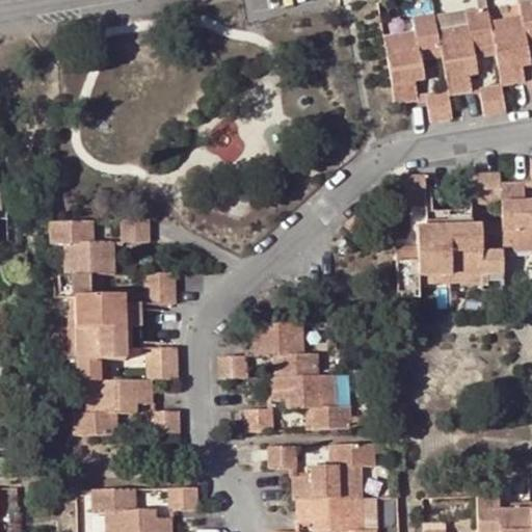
[(212,0),(179,6),(180,11),(213,5),(212,0)]
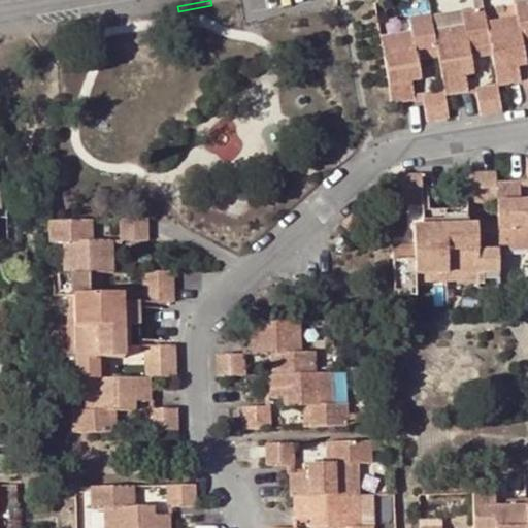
[(290,0),(255,0),(259,25),(293,19),(290,0)]
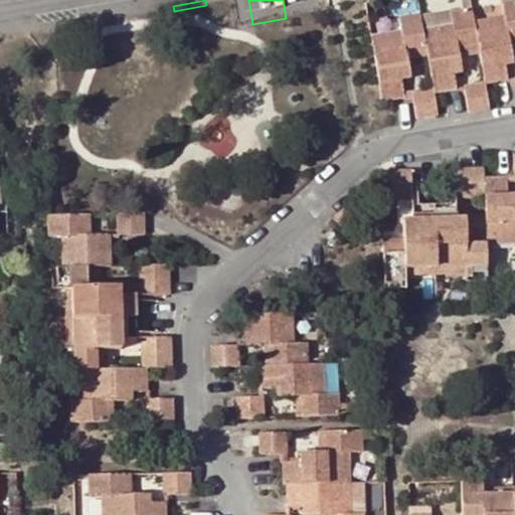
[(514,1),(501,4),(504,16),(473,22),(471,10),(451,12),(453,25),(427,30),(422,30),(420,15),(398,18),(400,31),(370,36),(380,102),(404,98),(402,81),(410,79),(407,59),(406,53),(425,50),(426,56),(432,89),(411,93),(412,96),(416,118),(436,115),(433,93),(457,89),(456,74),(463,73),(460,56),(459,47),(477,44),(478,53),(484,83),(507,79),(505,65),(514,64),(511,45),(510,39),(514,37),(514,1)]
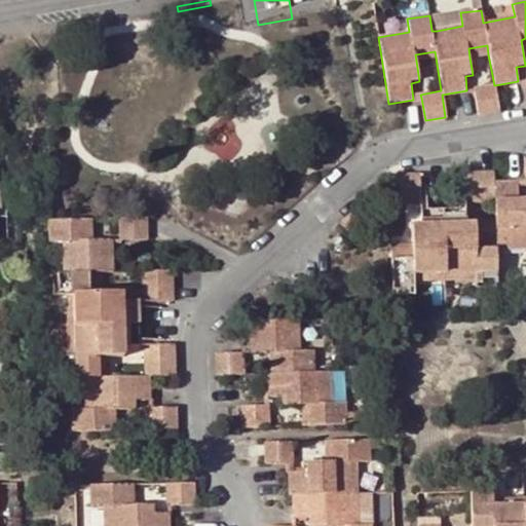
[(292,19),(258,25),(259,29),(293,24),(292,19)]
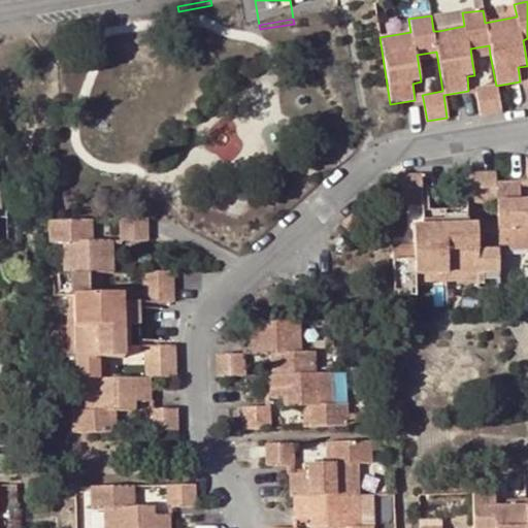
[(216,32),(183,38),(184,43),(217,37),(216,32)]
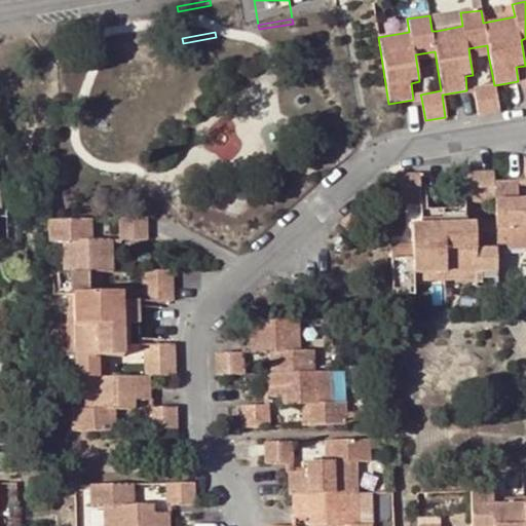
[(468,48),(470,58),(488,54),(487,45),(468,48)]
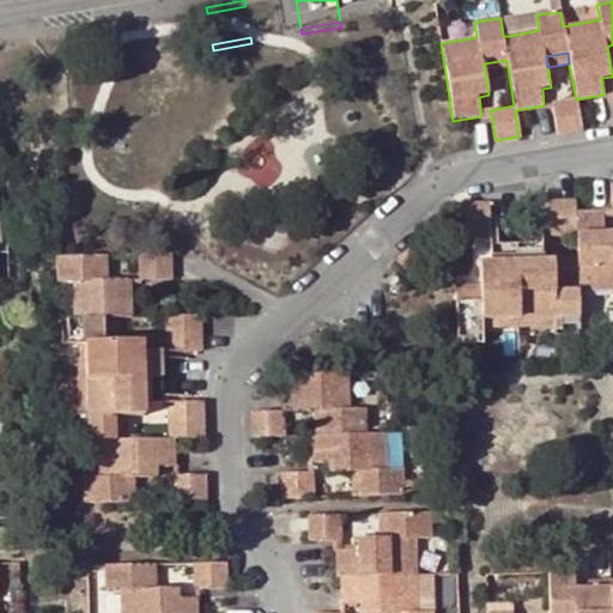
[(484,64),(485,71),(508,67),(507,60),(484,64)]
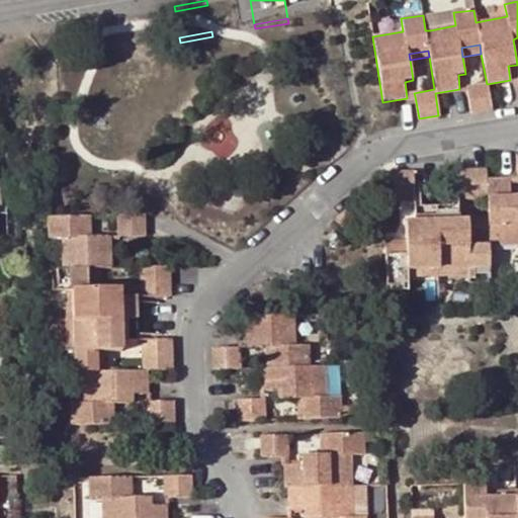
[(470,113),(491,109),(487,84),(466,88),(470,113)]
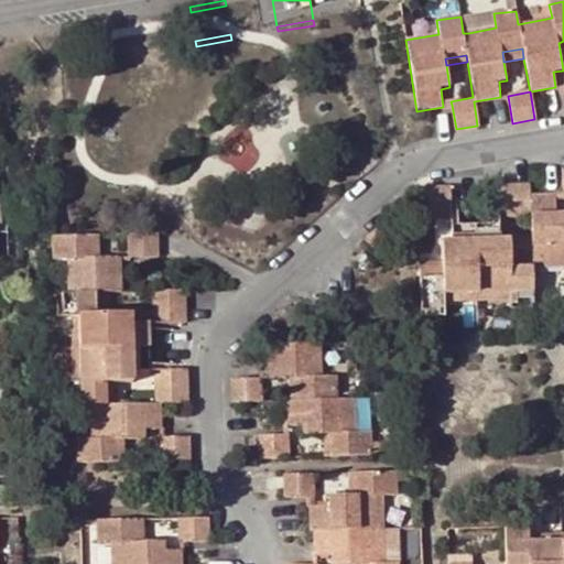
[(497,184),(497,193),(498,218),(530,218),(532,261),(532,268),(563,267),(563,212),(556,213),(554,194),(530,195),(530,183),(497,184)]
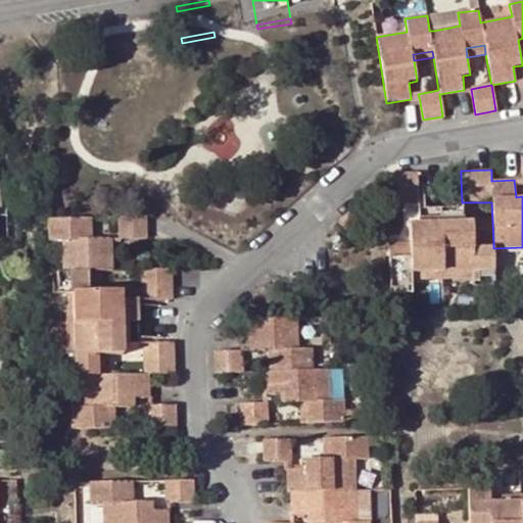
[(417,173),(387,174),(387,205),(418,204),(417,180),(417,173)]
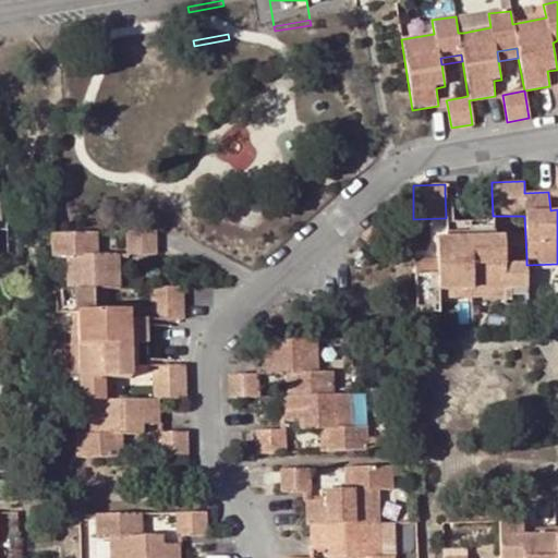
[(486,221),(451,222),(440,223),(441,241),(435,241),(436,261),(436,268),(414,269),(415,307),(438,307),(437,298),(437,291),(504,290),(504,296),(504,304),(529,304),(526,267),(505,267),(504,259),(502,239),(497,239),(495,221),(486,221)]
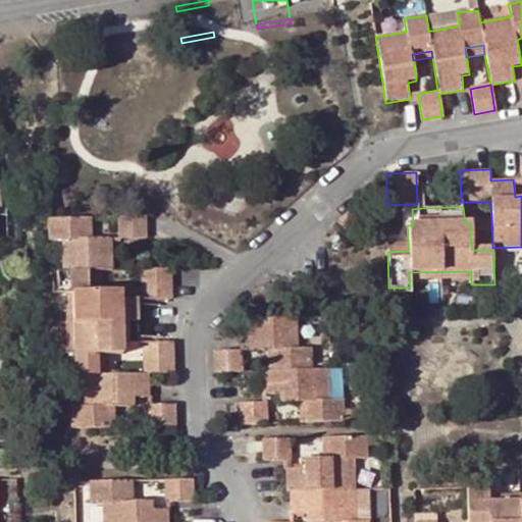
[(145,216),(118,216),(119,239),(146,238),(145,216)]
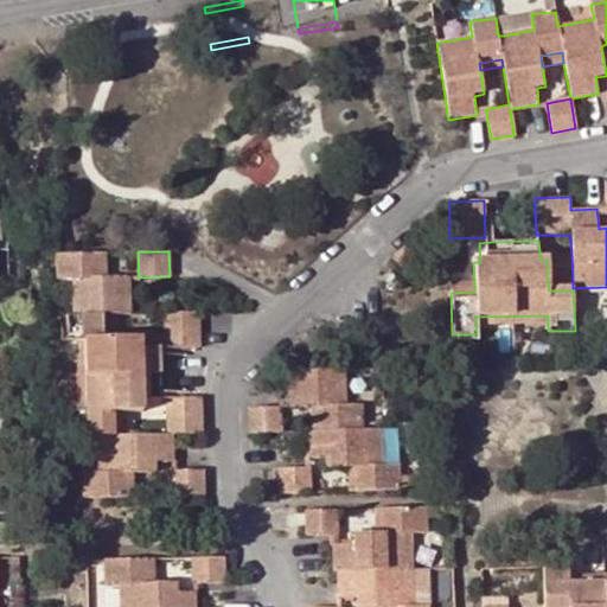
[(82,472),(83,498),(126,497),(125,472),(132,473),(154,473),(153,461),(173,461),(173,434),(202,434),(202,398),(192,398),(166,398),(167,434),(119,435),(112,436),(110,411),(119,411),(142,411),(142,406),(160,404),(159,393),(158,355),(157,344),(141,344),(140,338),(117,338),(110,338),(109,314),(116,314),(131,314),(129,278),(129,276),(106,278),(98,278),(97,253),(57,255),(58,281),(74,280),(75,315),(68,315),(68,339),(75,339),(83,339),(84,411),(77,411),(69,411),(70,438),(96,436),(98,472),(82,472)]
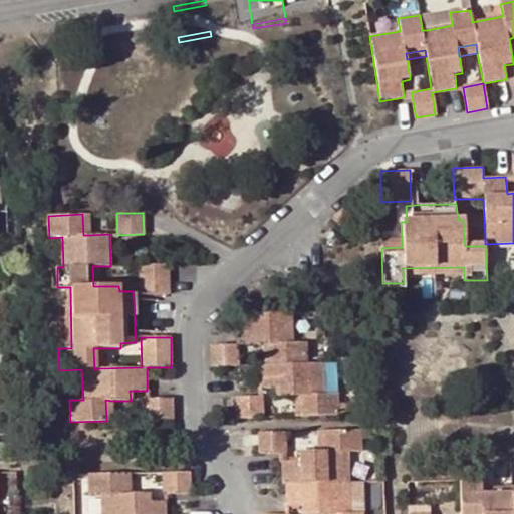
[(141,294),(161,293),(170,293),(169,264),(140,265),(141,294)]
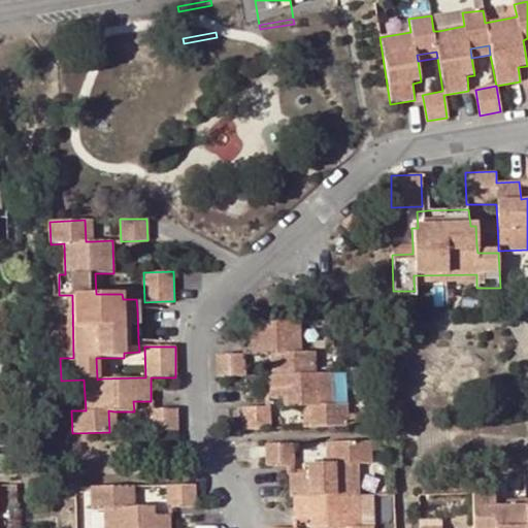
[(65,295),(67,358),(73,358),(72,295),(65,295)]
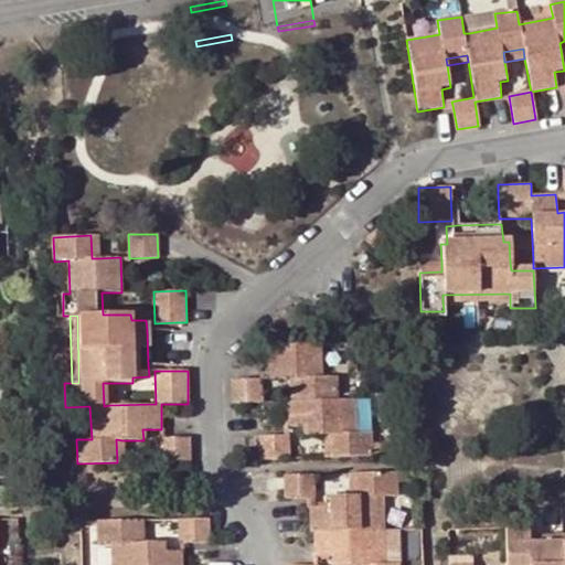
[(267,344),(268,377),(269,381),(291,380),(297,380),(298,402),(291,401),(284,402),(285,427),(304,426),(305,435),(326,435),(331,435),(332,457),(372,456),(369,397),(368,397),(338,400),(337,376),(322,376),(321,342),(267,344)]
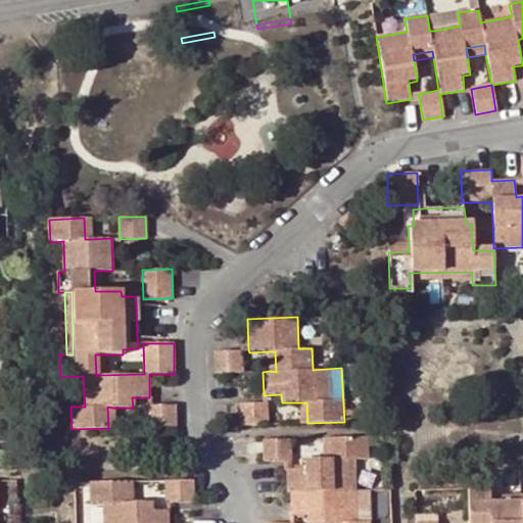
[(242,349),(215,351),(216,373),(243,372),(242,349)]
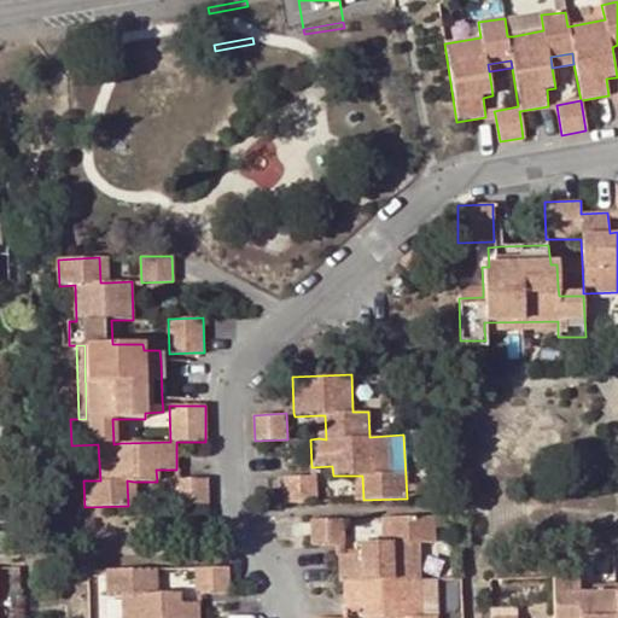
[(316,476),(312,476),(283,476),(284,502),(318,501),(316,476)]
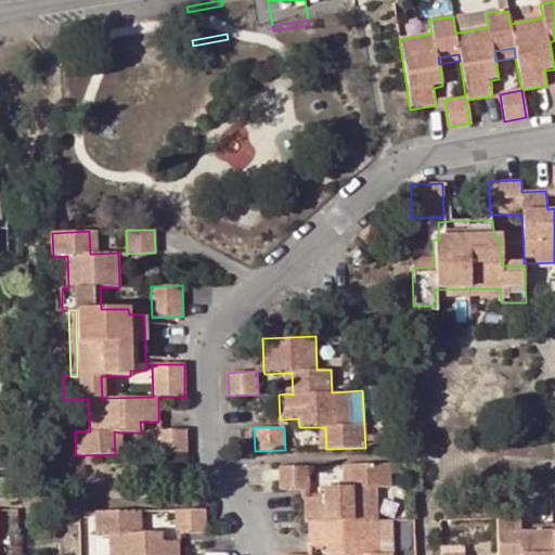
[(186,428),(159,429),(156,430),(156,453),(186,453),(186,428)]
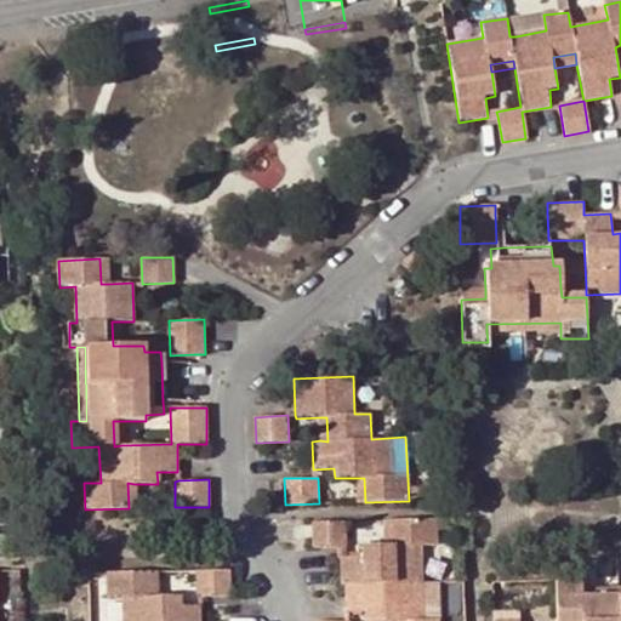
[(345,585),(345,611),(364,613),(364,620),(438,620),(439,619),(422,620),(419,546),(436,545),(434,518),(391,519),(392,545),(386,545),(362,546),(363,557),(340,557),(341,585),(345,585)]
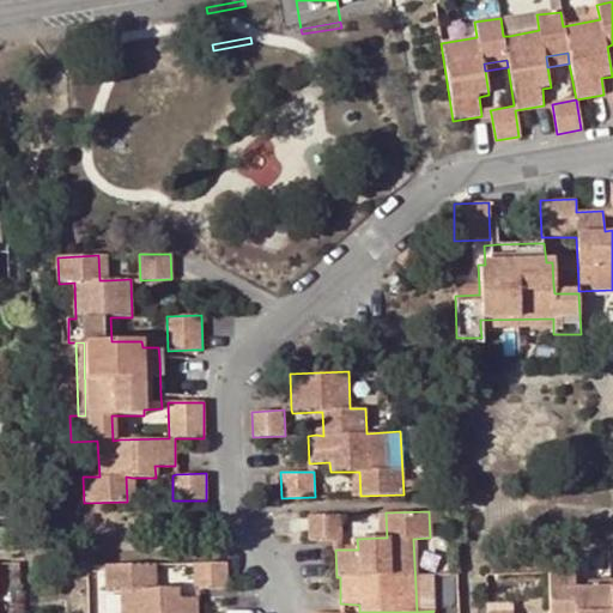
[(309,541),(335,540),(341,540),(340,515),(308,515),(309,541)]
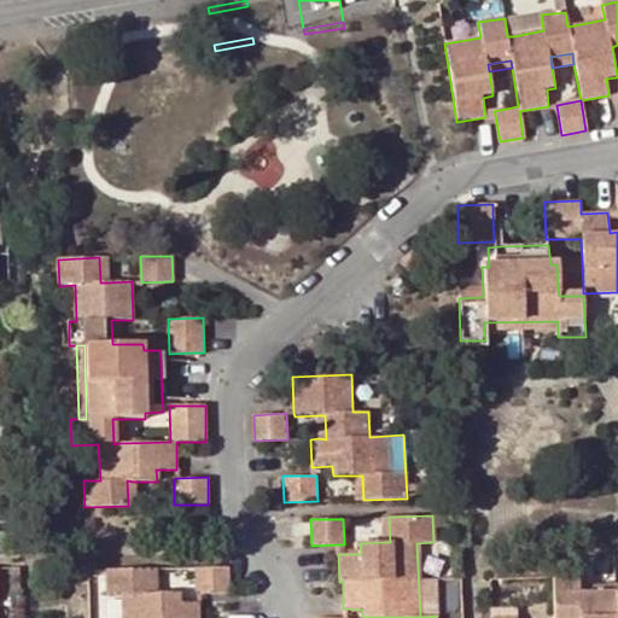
[(197,594),(199,594),(229,593),(228,567),(196,569),(197,594)]
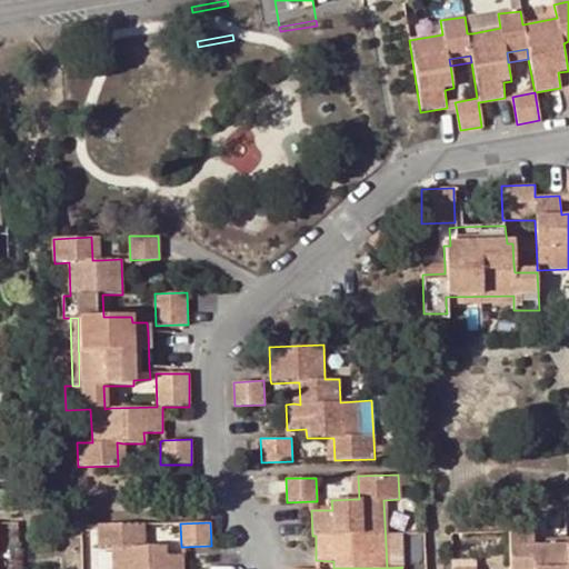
[(183,568),(183,556),(166,556),(166,547),(145,547),(139,547),(138,525),(97,526),(97,550),(112,550),(112,568),(183,568)]
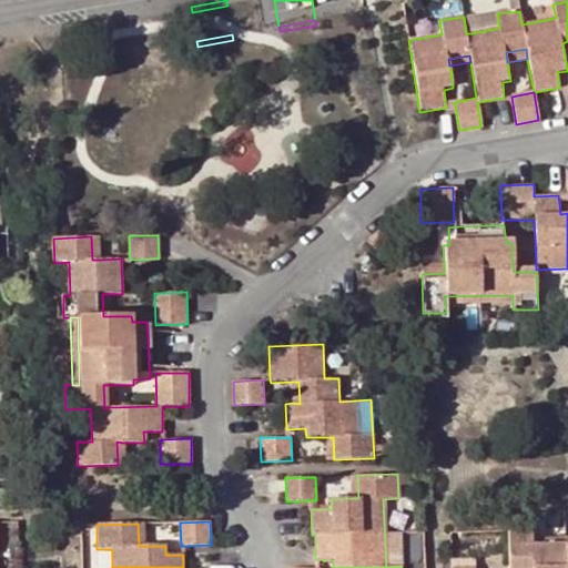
[(531,538),(531,529),(508,530),(509,567),(567,567),(567,544),(533,545),(531,538)]
